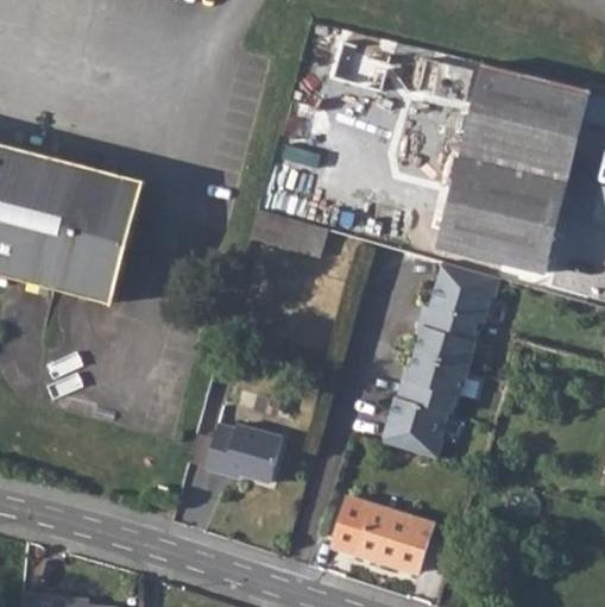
[(587,89),(481,64),(438,244),(543,270),(565,181),(587,89)]
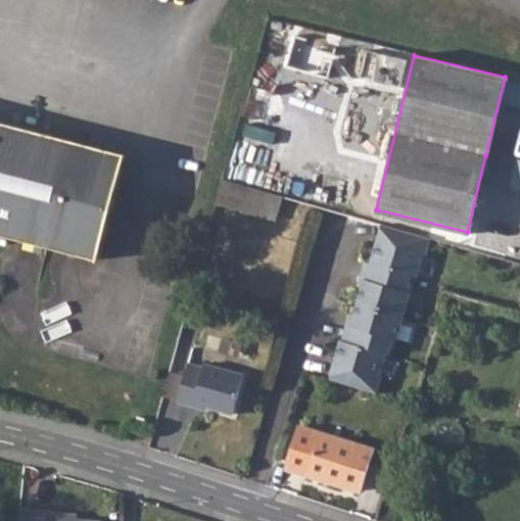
[(0,234),(4,236),(41,245),(94,258),(123,154),(0,123),(0,234)]
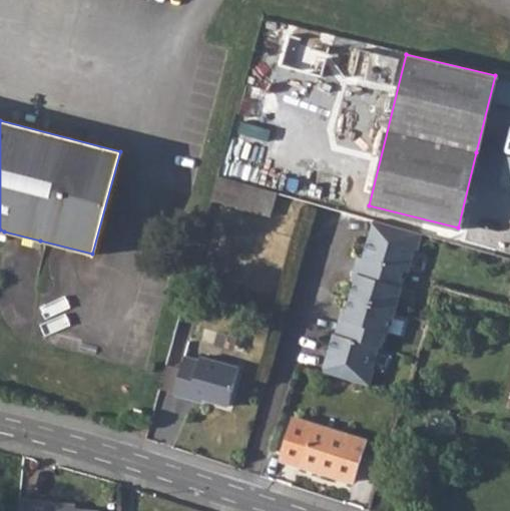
[(216,176),(210,199),(271,217),(278,193),(216,176)]
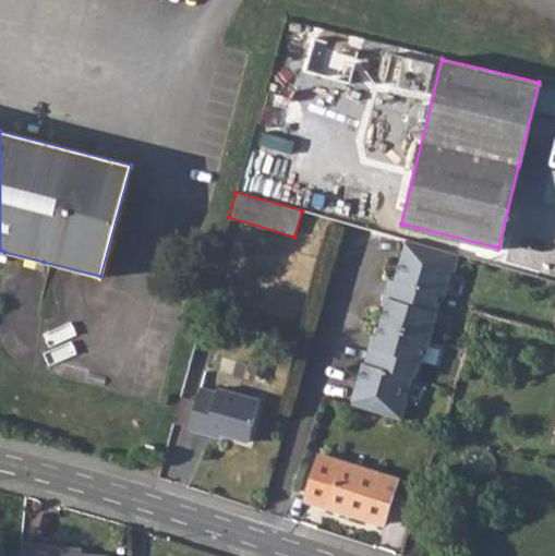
[(399,256),(407,258),(411,241),(403,239),(399,256)]
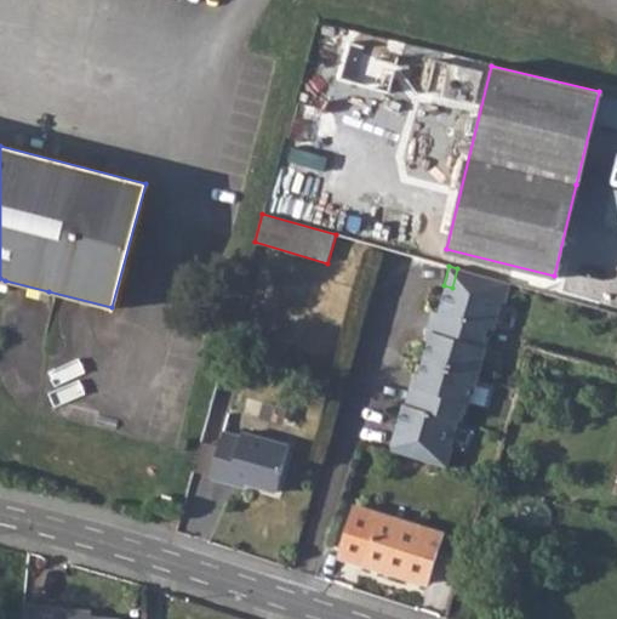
[(403,436),(396,455),(444,470),(450,448),(449,448),(456,420),(458,421),(463,403),(467,404),(483,347),(479,346),(484,328),(491,330),(498,302),(503,305),(508,284),(457,268),(452,288),(444,285),(436,313),(429,312),(424,331),(428,333),(413,387),(409,386),(404,405),(403,405),(394,433),(403,436)]
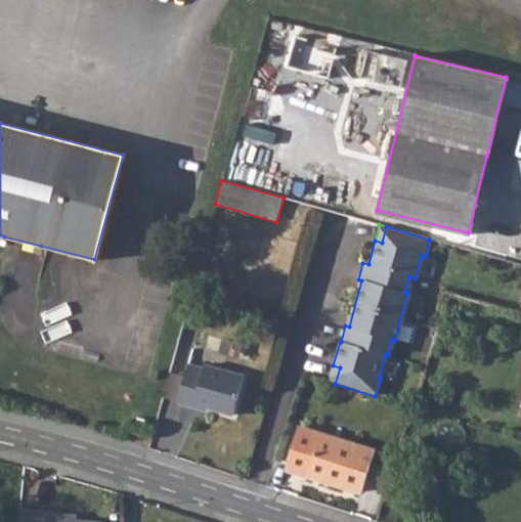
[(187,362),(176,403),(191,407),(192,404),(231,416),(242,376),(204,364),(203,367),(187,362)]
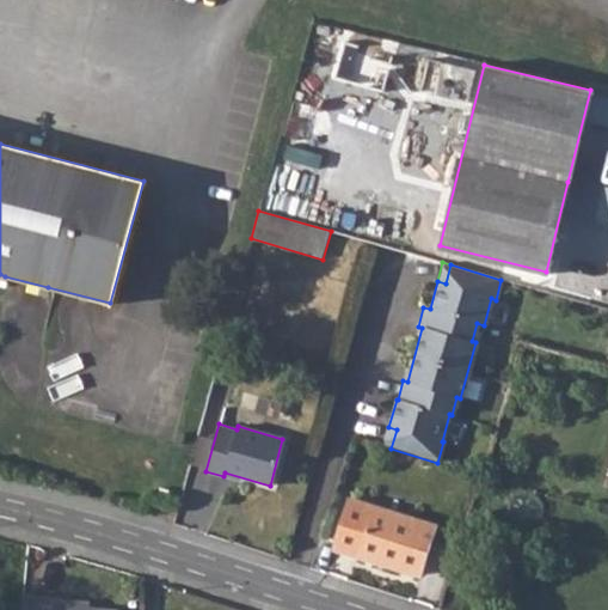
[(384,446),(391,449),(397,429),(388,427),(384,446)]
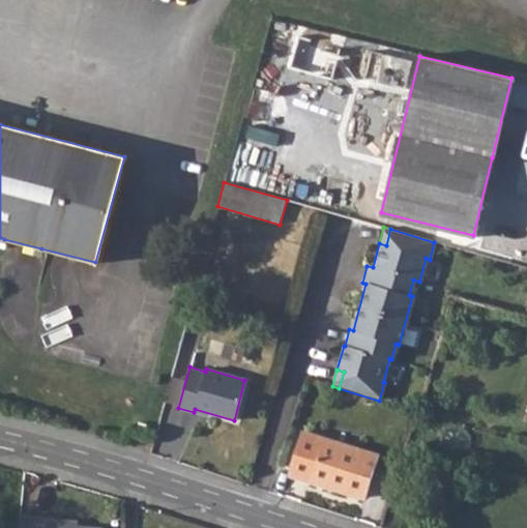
[(302,434),(289,476),(361,499),(374,457),(302,434)]
